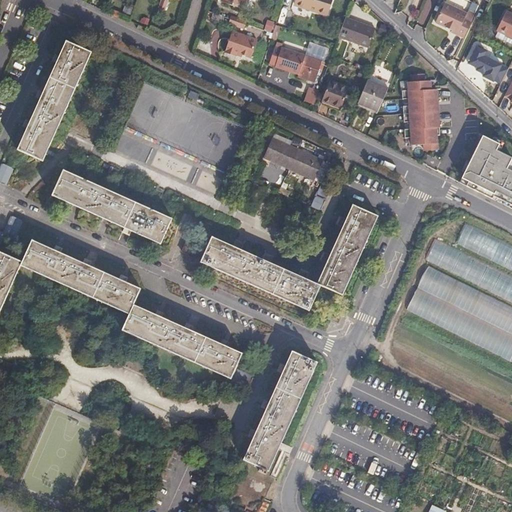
[(239,12),(243,0),(219,0),(218,5),(239,12)]
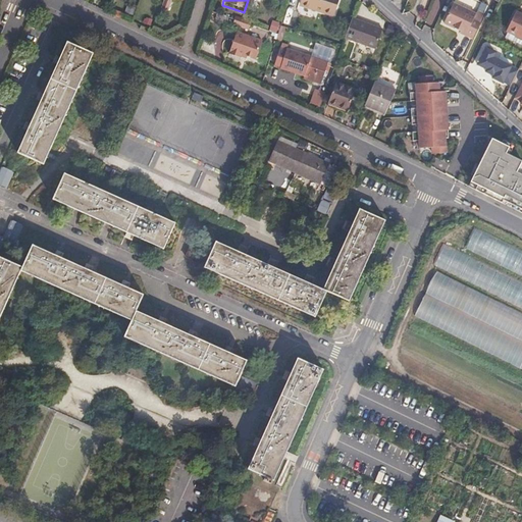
[(334,16),(337,0),(303,0),(302,6),(334,16)]
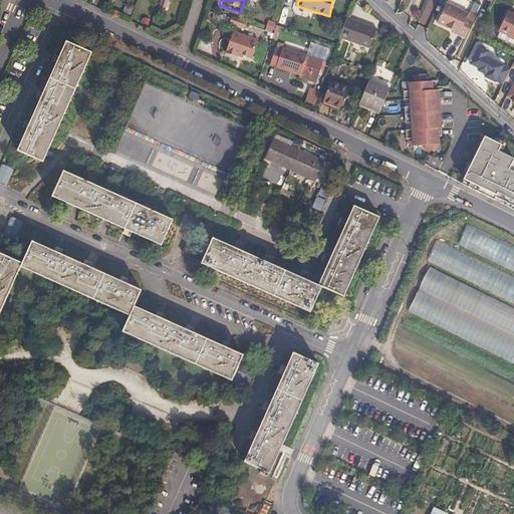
[(467,18),(473,21),(481,5),(473,1),(469,12),(467,18)]
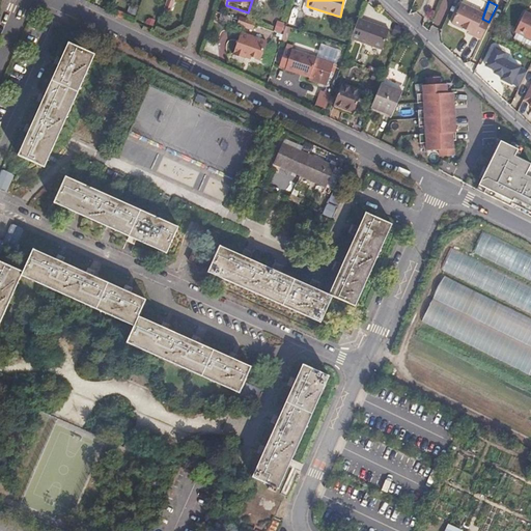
[(482,19),(484,12),(462,2),(452,22),(472,31),(471,32),(481,37),(488,22),(482,19)]
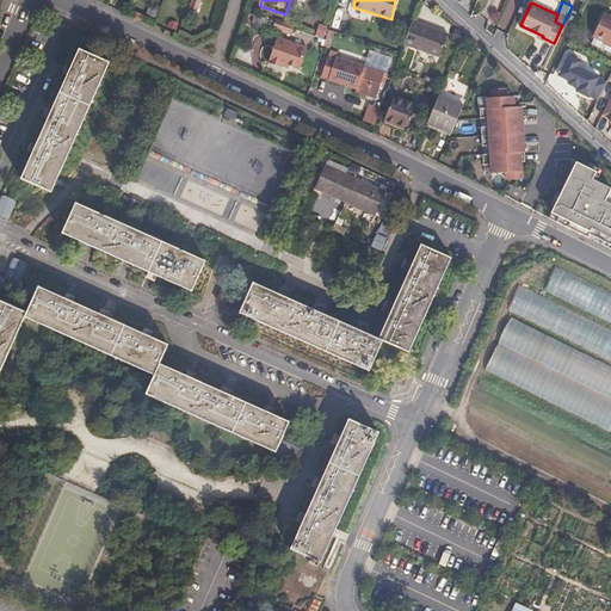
[(610,35),(610,6),(608,5),(596,28),(610,35)]
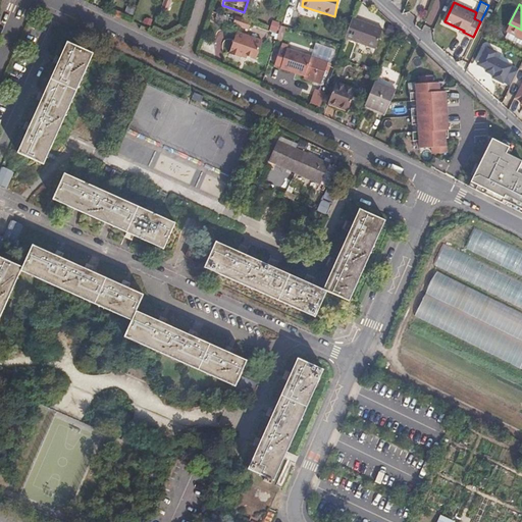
[(235,16),(231,22),(245,30),(248,23),(235,16)]
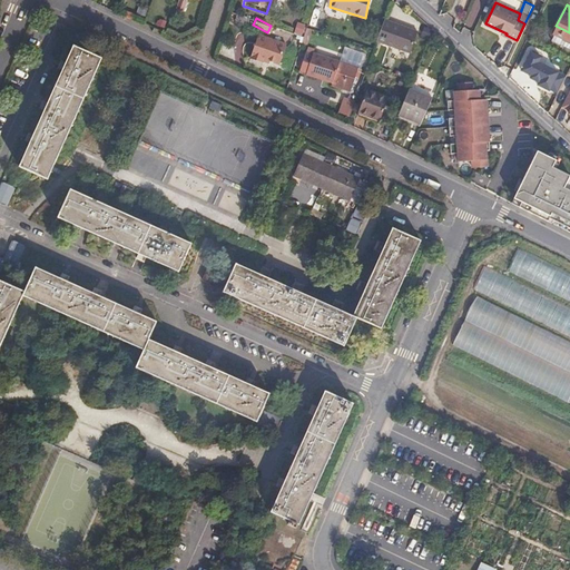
[(418,30),(384,18),(376,39),(410,51),(418,30)]
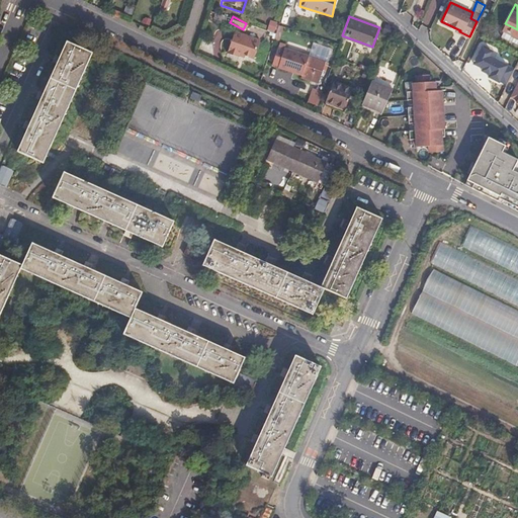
[(517,29),(505,23),(503,28),(517,35),(517,29)]
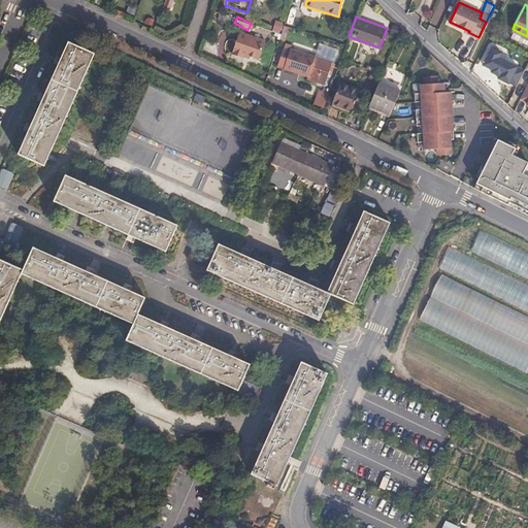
[(257,64),(263,45),(237,36),(230,58),(241,62),(242,59),(257,64)]
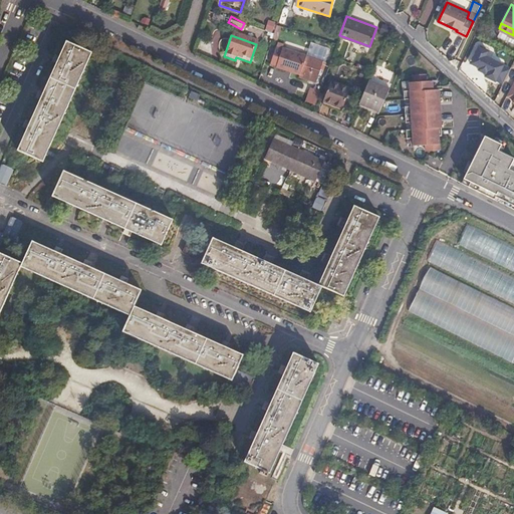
[(42,161),(91,52),(66,41),(17,149),(42,161)]
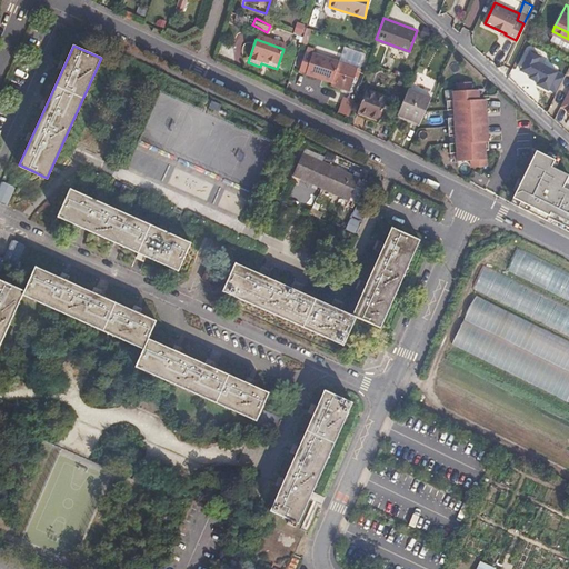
[(556,93),(563,77),(557,73),(557,72),(537,62),(539,57),(529,52),(520,70),(530,76),(529,78),(537,82),(536,85),(548,91),(548,89),(556,93)]
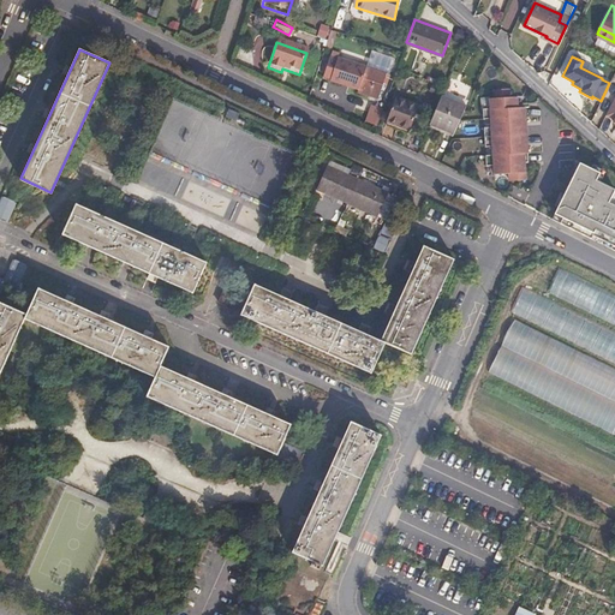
[(380,103),(388,76),(338,60),(338,63),(329,60),(324,79),(330,82),(330,83),(360,93),(359,97),(380,103)]
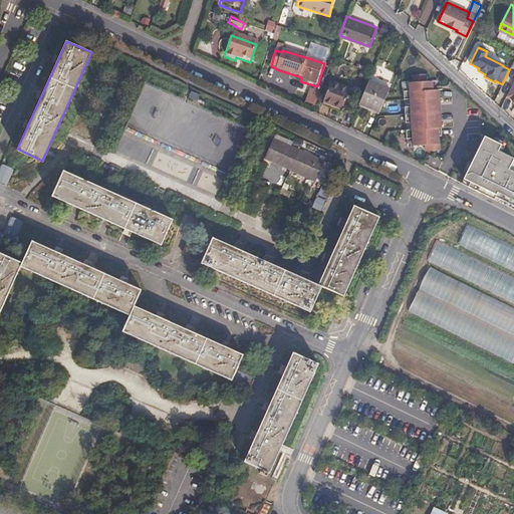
[(425,73),(413,74),(414,81),(410,81),(410,89),(404,90),(404,98),(411,98),(411,105),(405,105),(406,121),(412,121),(413,129),(406,129),(407,138),(413,138),(413,145),(426,144),(426,151),(439,150),(438,135),(441,135),(440,115),(439,88),(433,89),(432,80),(426,80),(425,73)]
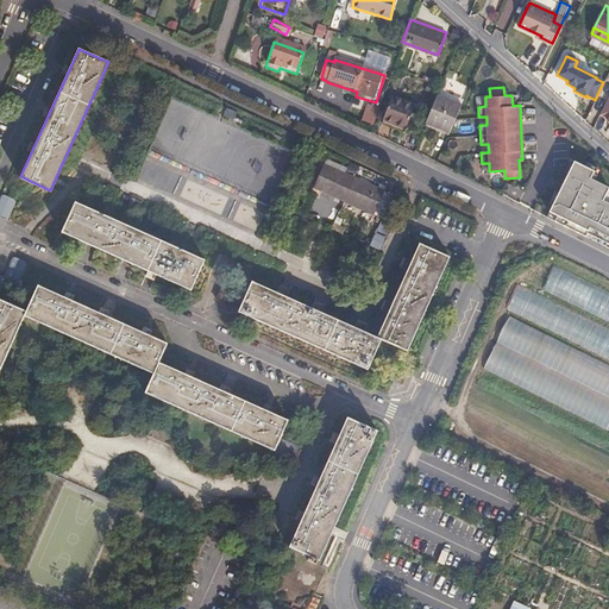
[(439,89),(426,123),(450,132),(460,106),(452,101),(454,95),(439,89)]
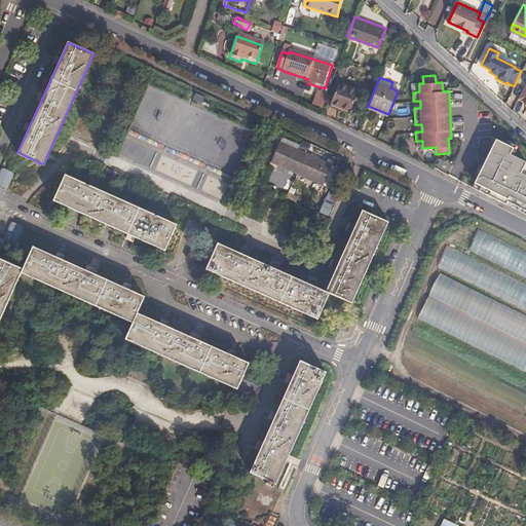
[(350,111),(359,89),(338,82),(330,103),(350,111)]
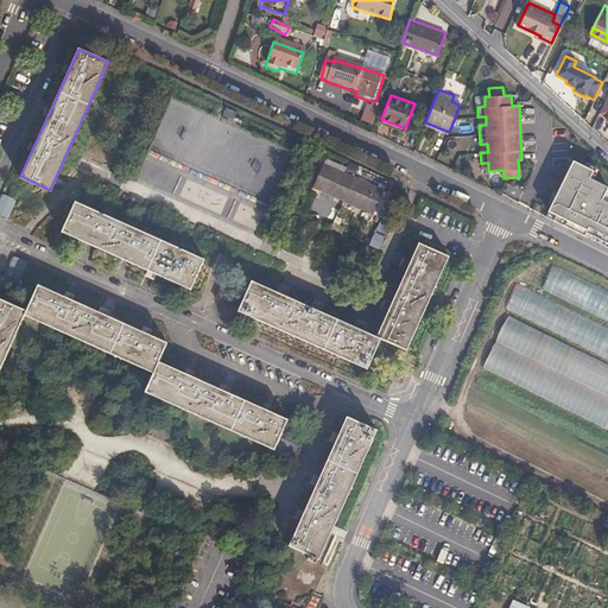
[(363,111),(359,121),(371,126),(374,114),(363,111)]
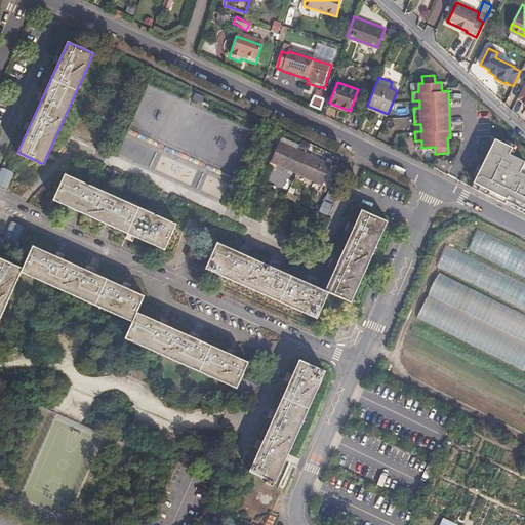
[(497,139),(494,138),(473,182),(476,184),(497,139)]
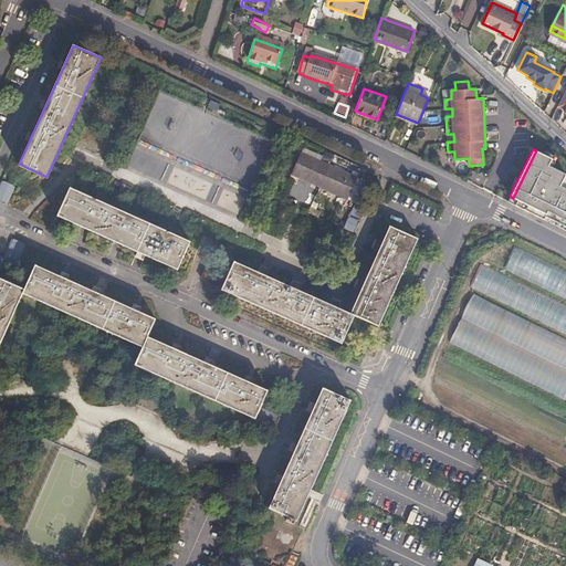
[(517,200),(515,205),(544,219),(545,216),(563,224),(565,217),(565,188),(561,186),(565,174),(548,165),(552,158),(536,150),(513,198),(517,200)]
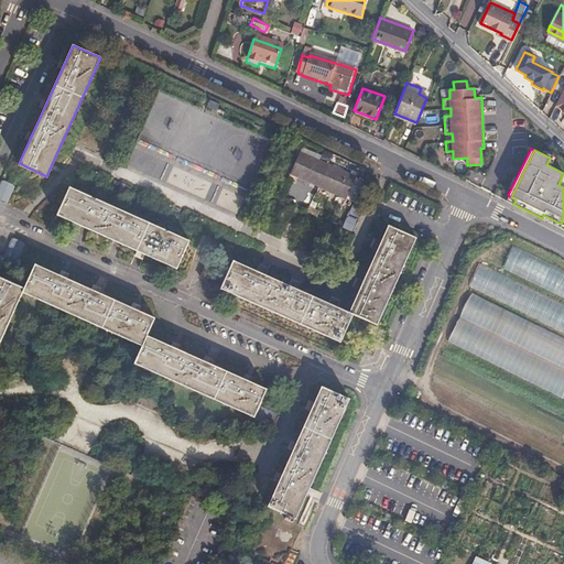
[(345,197),(354,175),(299,151),(290,173),(345,197)]
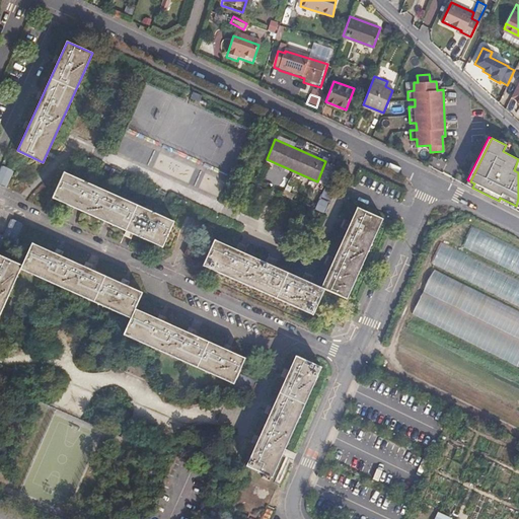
[(12,168),(5,164),(0,174),(0,183),(4,186),(12,168)]
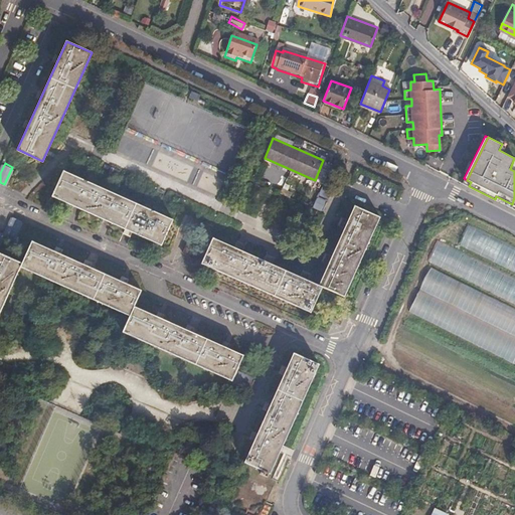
[(266,176),(276,180),(280,171),(269,167),(266,176)]
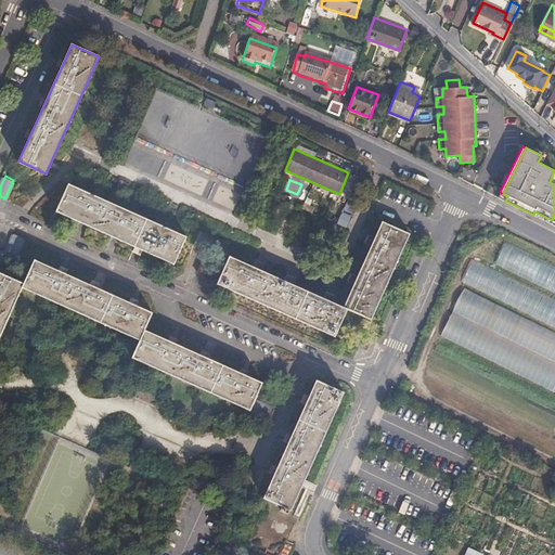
[(171,262),(183,235),(67,183),(55,210),(85,223),(171,262)]
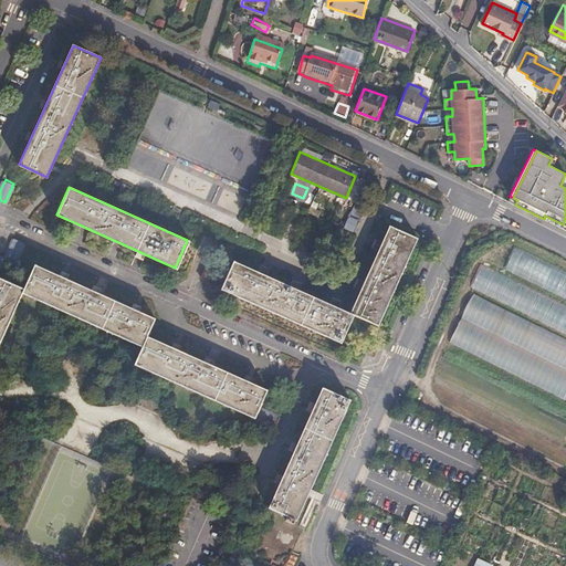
[(219,189),(215,208),(242,215),(247,196),(219,189)]
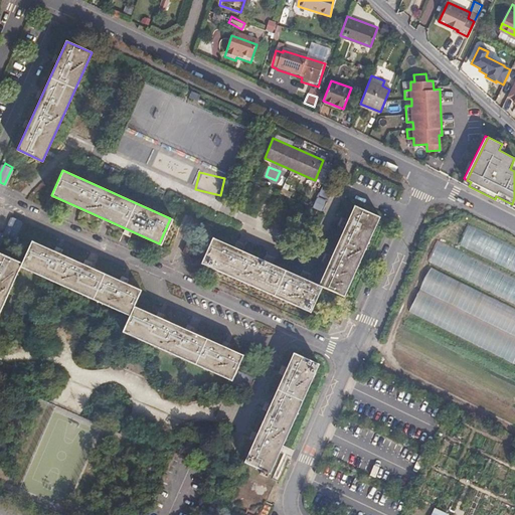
[(342,297),(377,217),(352,206),(317,285),(212,238),(201,264),(309,313),(321,287),(342,297)]
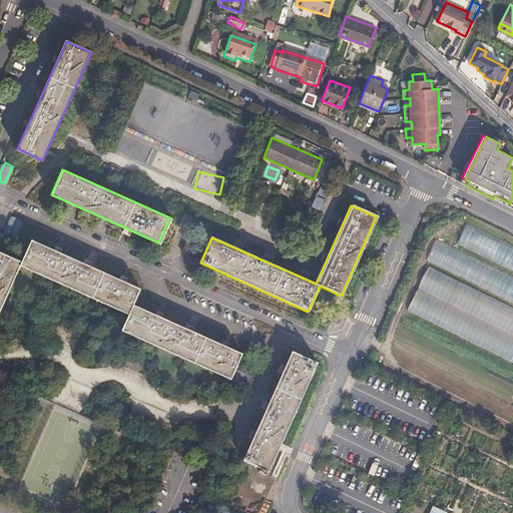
[(21,217),(11,212),(3,231),(0,229),(0,240),(4,232),(13,236),(21,217)]
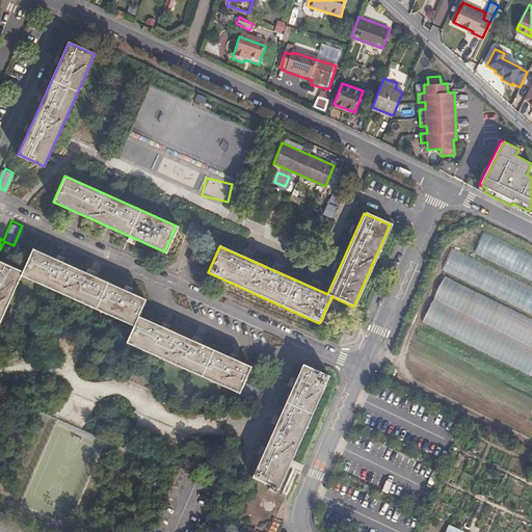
[(531,256),(483,232),(472,257),(451,247),(440,271),(446,274),(423,322),(520,370),(531,376),(531,256)]
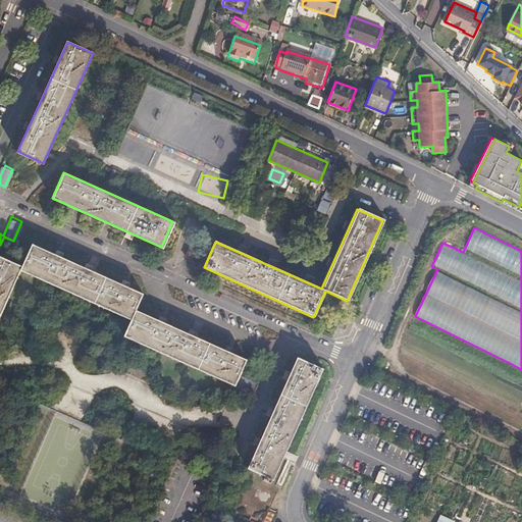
[(235,376),(243,359),(134,308),(141,293),(32,242),(21,263),(0,253),(0,309),(19,269),(128,319),(121,335),(249,394),(253,384),(235,376)]
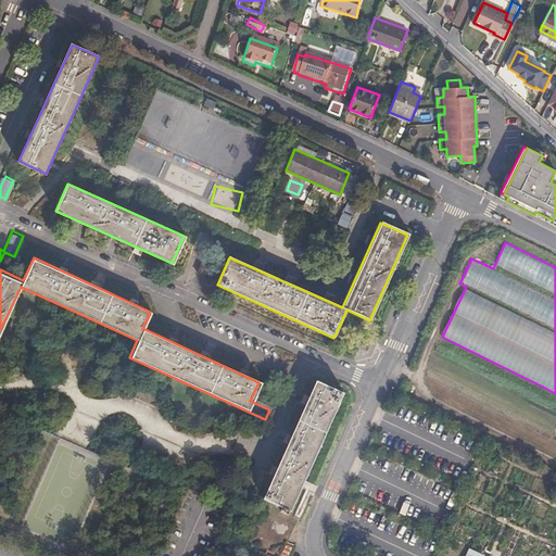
[(209,277),(213,265),(202,261),(197,272),(209,277)]
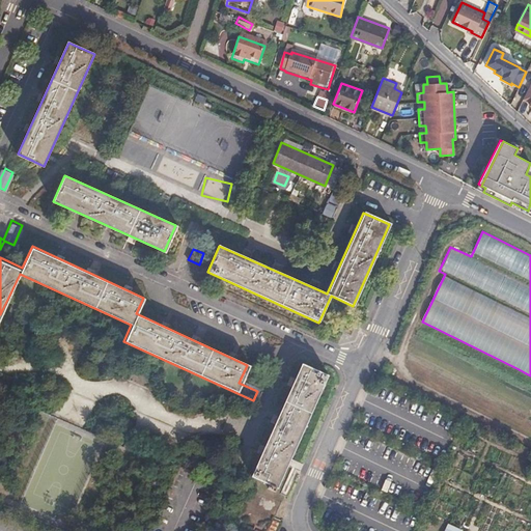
[(277,486),(327,375),(302,364),(251,475),(269,482),(267,486),(273,490),(275,486),(277,486)]
